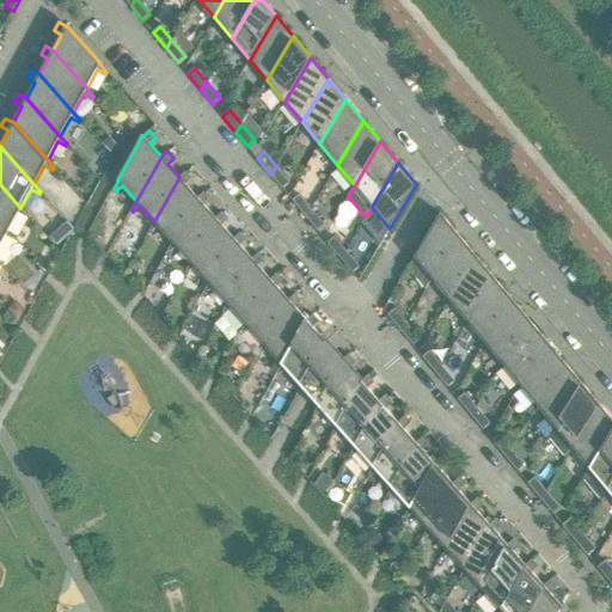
[(289,183),(276,166),(270,175),(282,189),(289,183)]
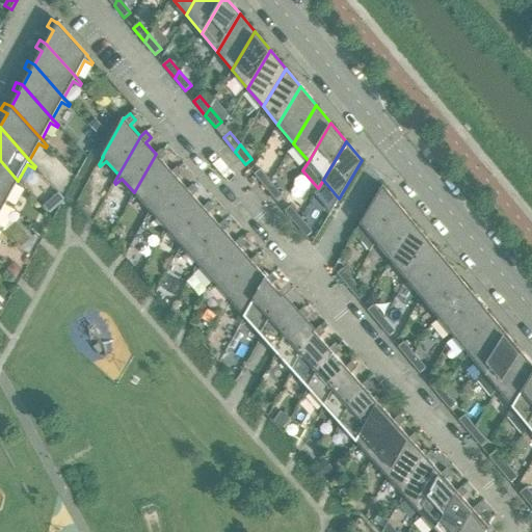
[(150,211),(171,171),(161,160),(167,155),(161,149),(156,154),(134,192),(130,200),(132,202),(137,196),(150,211)]
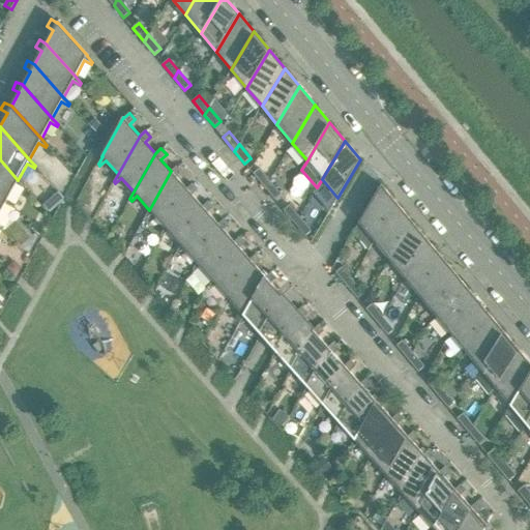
[(18,180),(0,159),(0,194),(6,201),(16,184),(23,188),(24,186),(18,180)]
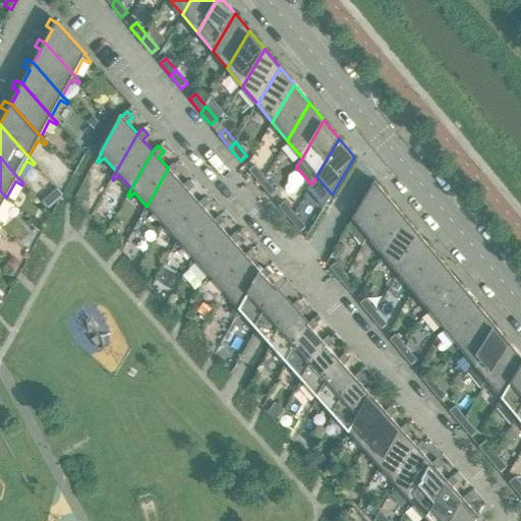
[(162,223),(183,185),(173,174),(179,169),(174,163),(168,168),(147,207),(142,213),(145,215),(150,210),(162,223)]
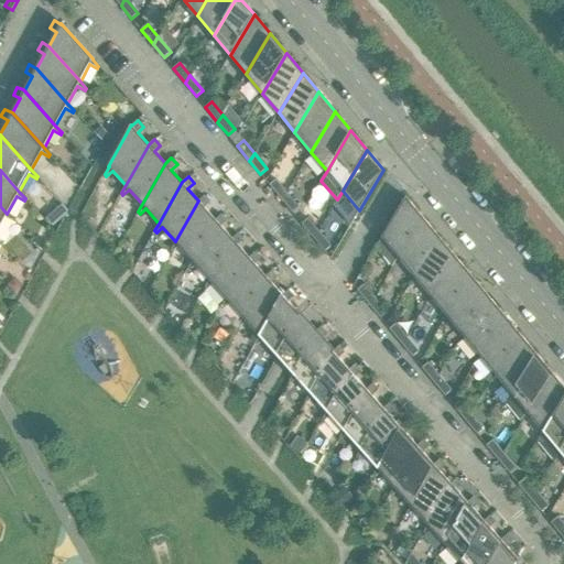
[(286,192),(277,179),(270,185),(282,199),(286,192)]
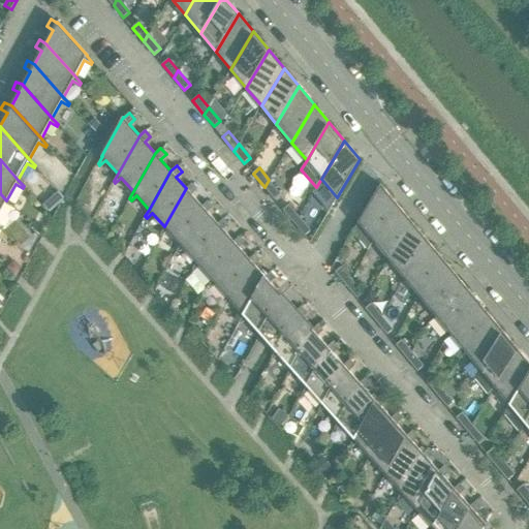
[(281,194),(269,180),(265,187),(275,199),(281,194)]
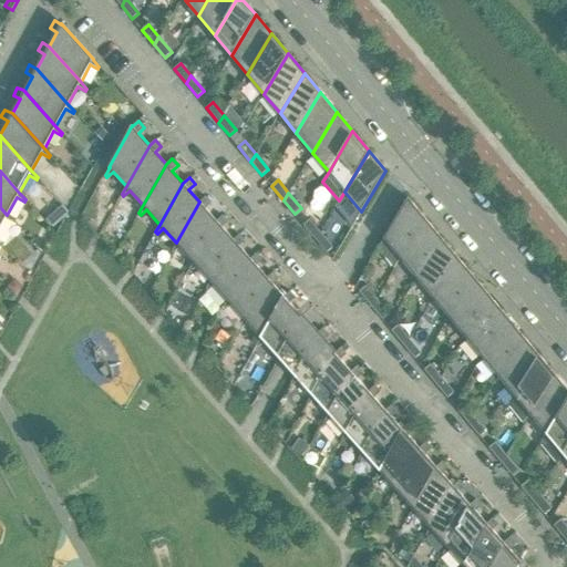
[(194,263),(217,220),(206,208),(212,203),(206,196),(199,202),(176,243),(173,250),(174,253),(181,247),(194,263)]
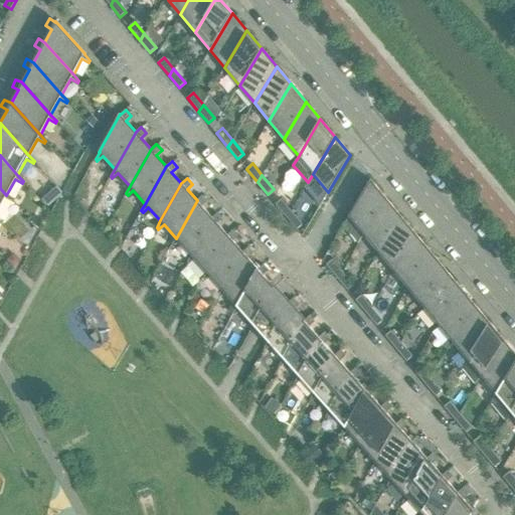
[(363,235),(385,198),(370,180),(343,225),(358,243),(363,235)]
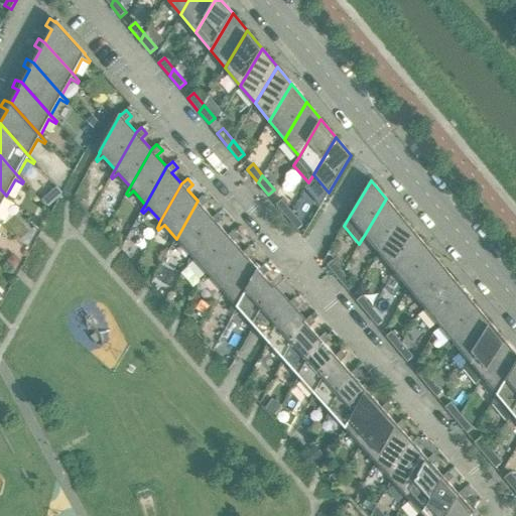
[(6,196),(0,188),(0,207),(4,200),(11,204),(12,202),(6,196)]
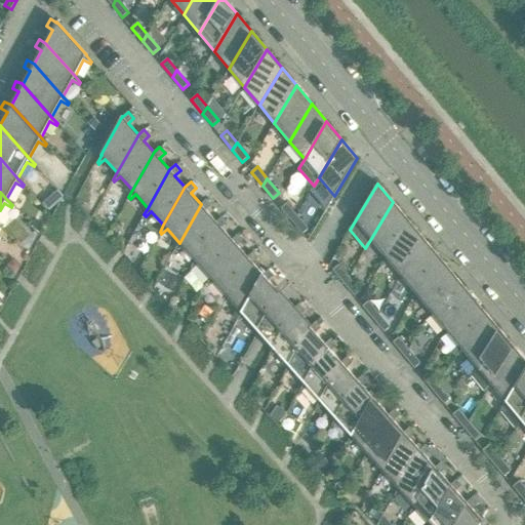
[(195,260),(216,221),(206,210),(211,205),(206,199),(201,204),(179,243),(175,250),(176,251),(183,246),(195,260)]
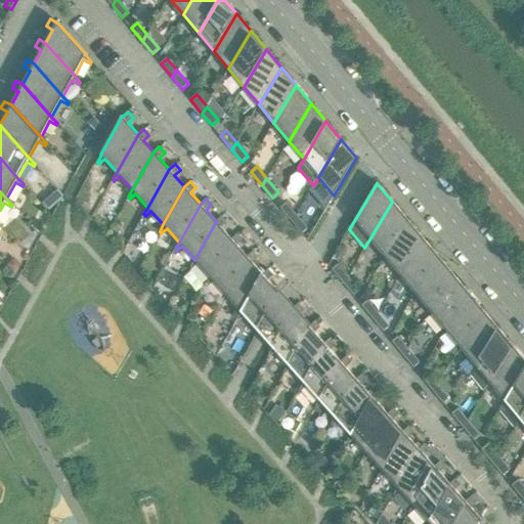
[(385,257),(407,219),(392,202),(369,239),(385,257)]
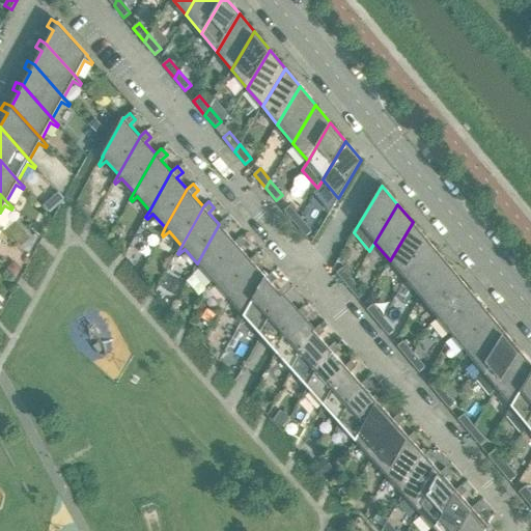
[(300,217),(290,205),(284,211),(296,224),(300,217)]
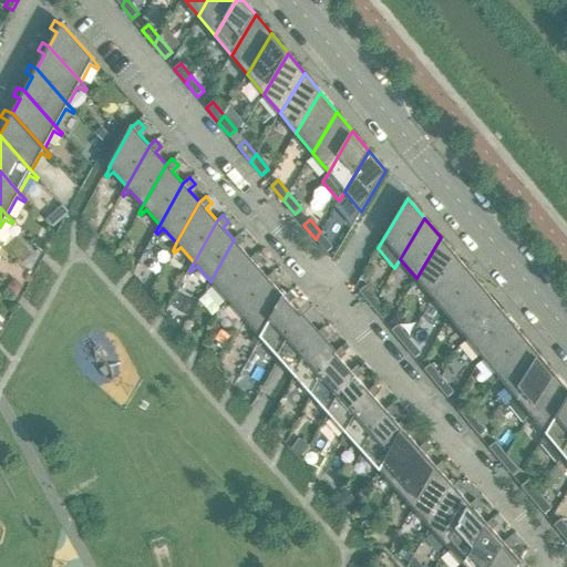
[(333,247),(320,232),(316,239),(327,253),(333,247)]
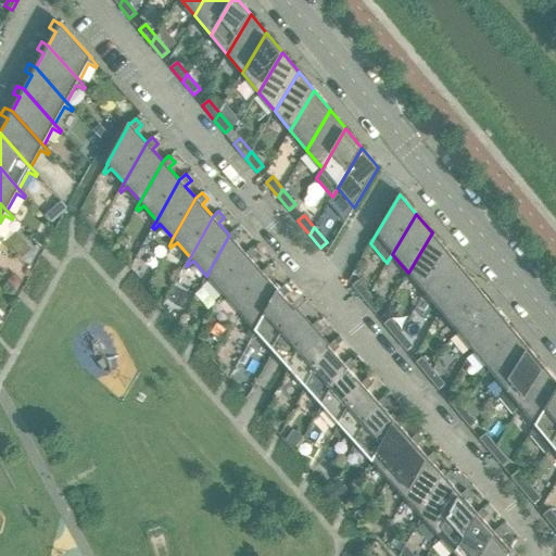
[(223,294),(245,253),(235,241),(241,236),(235,229),(229,235),(206,276),(202,283),(204,285),(210,279),(223,294)]
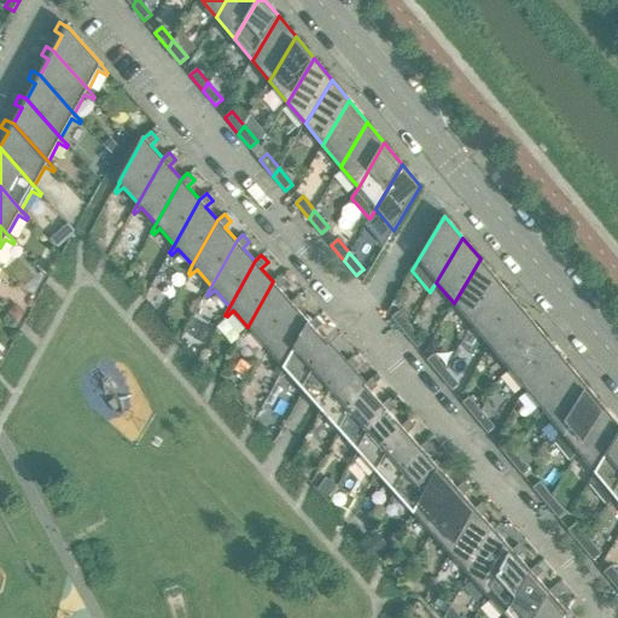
[(472,325),(499,280),(481,258),(454,303),(472,325)]
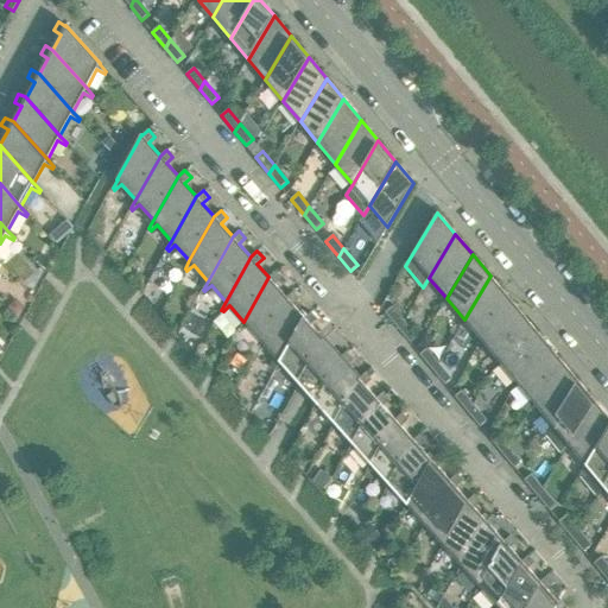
[(263,342),(286,297),(274,284),(282,278),(276,272),(268,277),(244,322),(239,330),(241,331),(247,325),(263,342)]
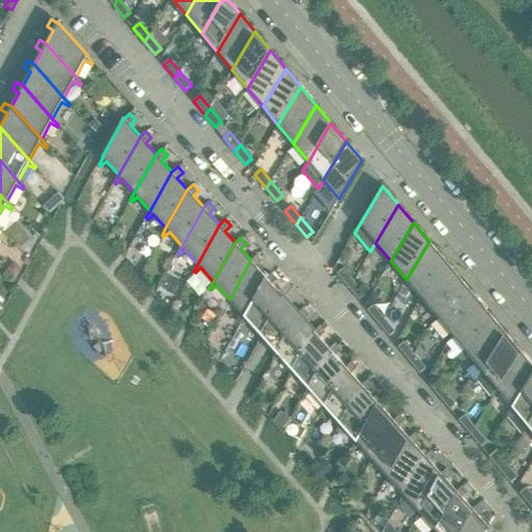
[(421,297),(444,259),(429,241),(406,280),(421,297)]
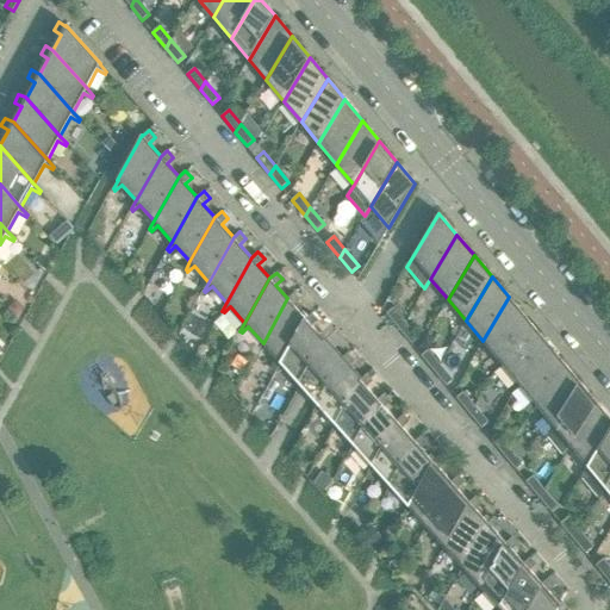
[(281,363),(306,319),(294,305),(300,299),(294,293),(287,299),(287,298),(263,343),(259,352),(260,354),(267,348),(281,363)]
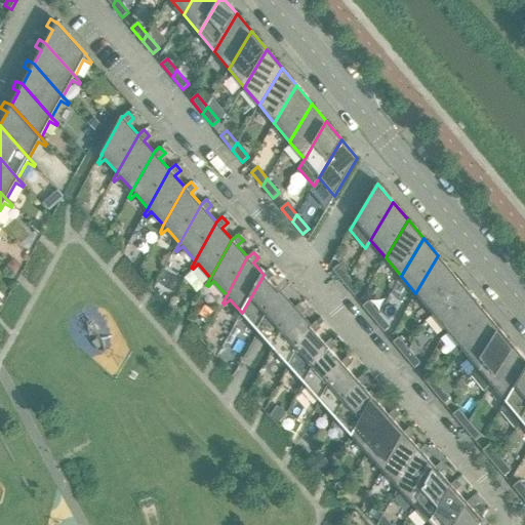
[(431,312),(453,274),(438,255),(415,293),(431,312)]
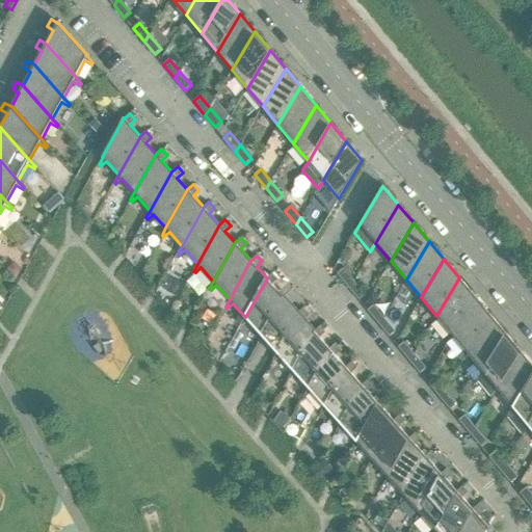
[(22,269),(16,261),(7,269),(14,277),(22,269)]
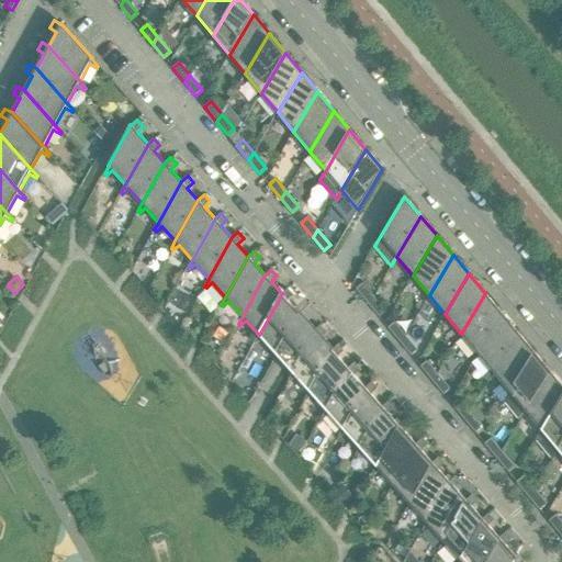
[(374,298),(362,283),(356,289),(368,303),(374,298)]
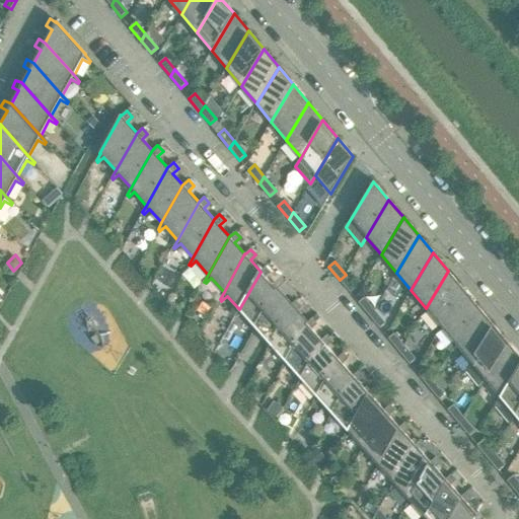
[(255,327),(277,290),(266,277),(271,273),(266,267),(261,272),(239,309),(235,316),(236,317),(242,313),(255,327)]
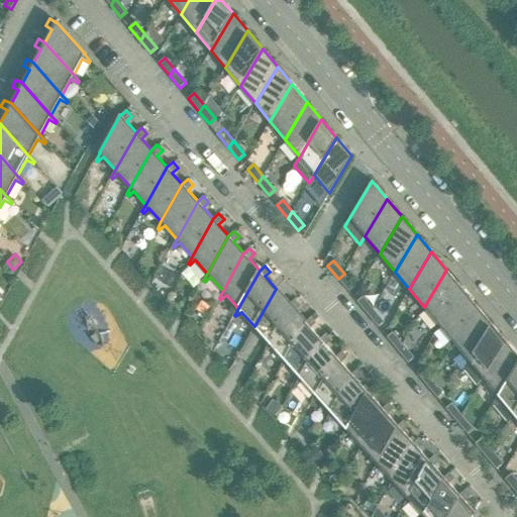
[(439,325),(461,288),(446,270),(424,307),(439,325)]
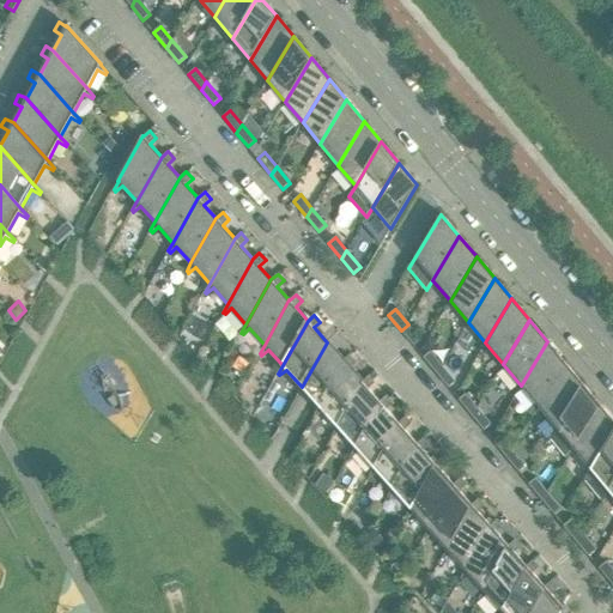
[(420,339),(408,325),(401,331),(413,345),(420,339)]
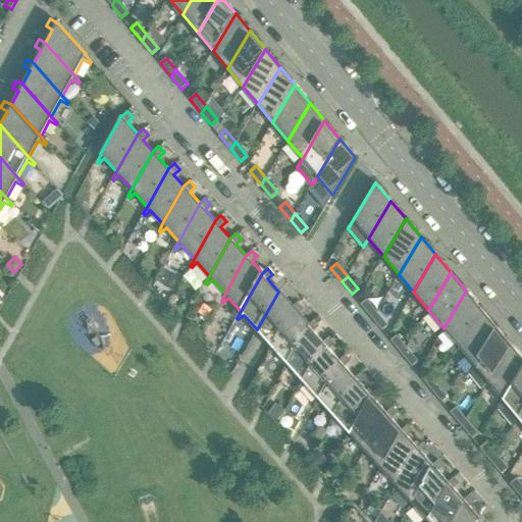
[(458,346),(480,308),(466,291),(444,328),(458,346)]
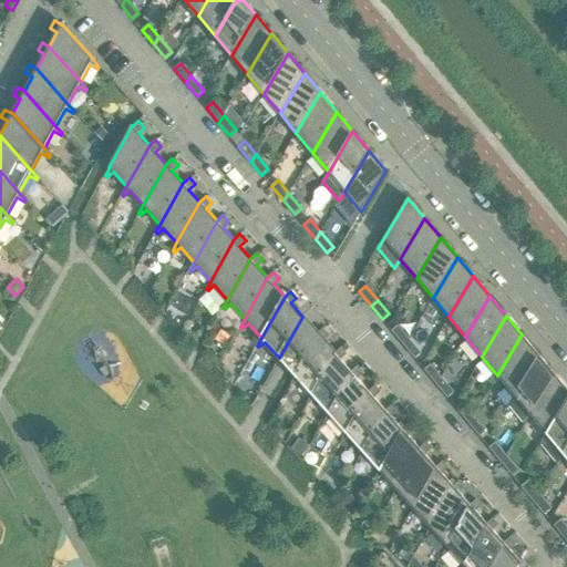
[(295,375),(318,334),(310,325),(302,317),(279,358),(286,366),(289,370),(295,375)]
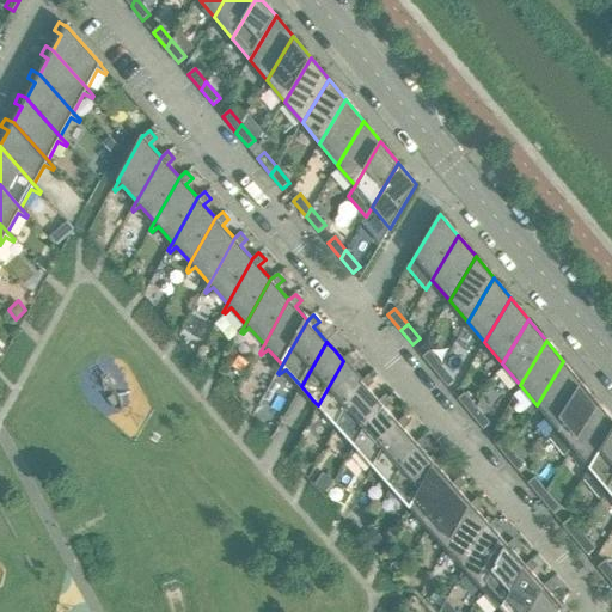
[(442,366),(430,350),(422,356),(435,372),(442,366)]
